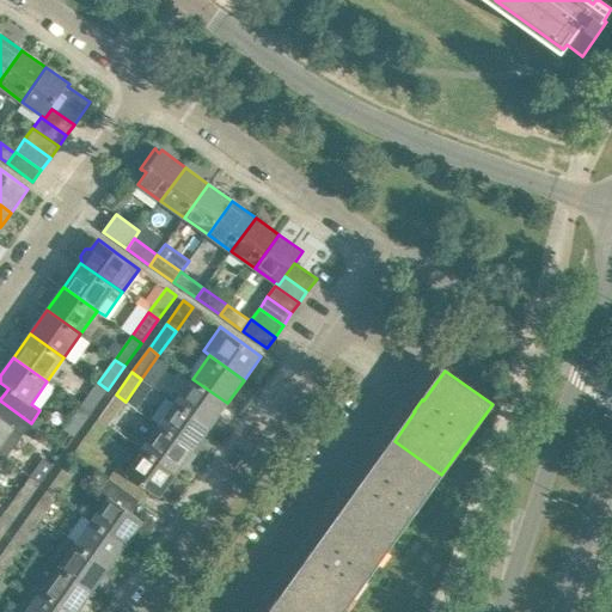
[(210,427),(227,403),(193,379),(176,402),(210,427)]
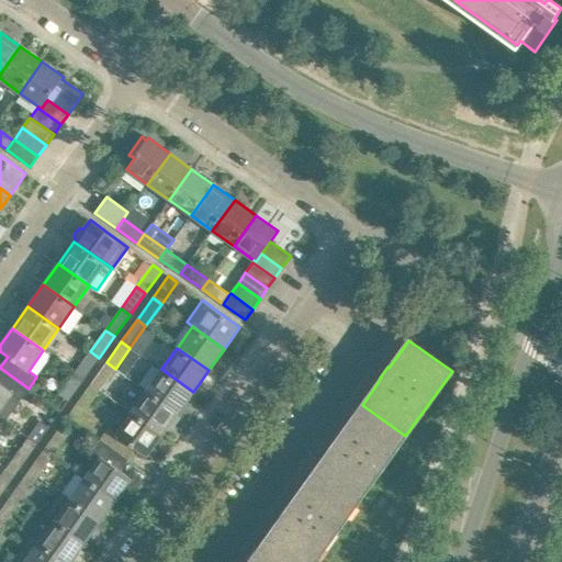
[(83,379),(99,358),(90,351),(76,372),(83,379)]
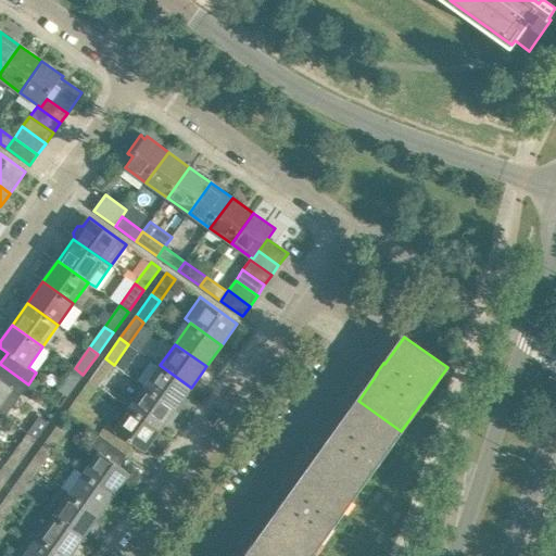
[(99,386),(114,365),(105,358),(90,379),(99,386)]
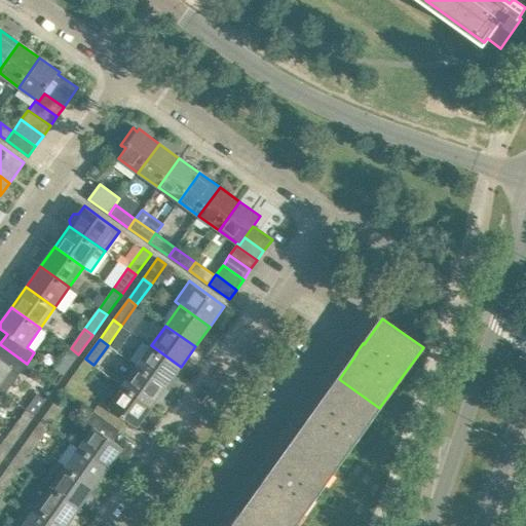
[(27,364),(0,344),(0,389),(5,393),(27,364)]
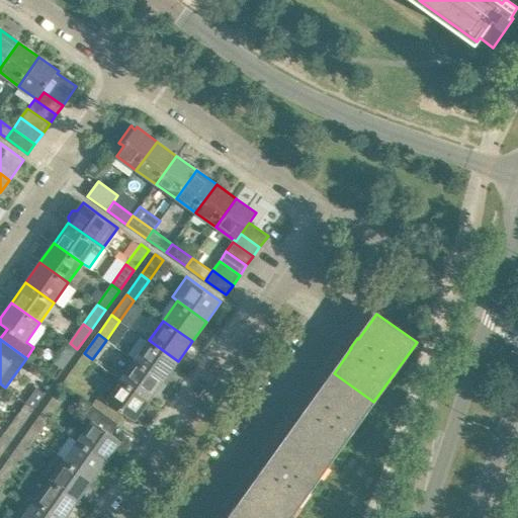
[(164,380),(178,361),(149,340),(135,360),(164,380)]
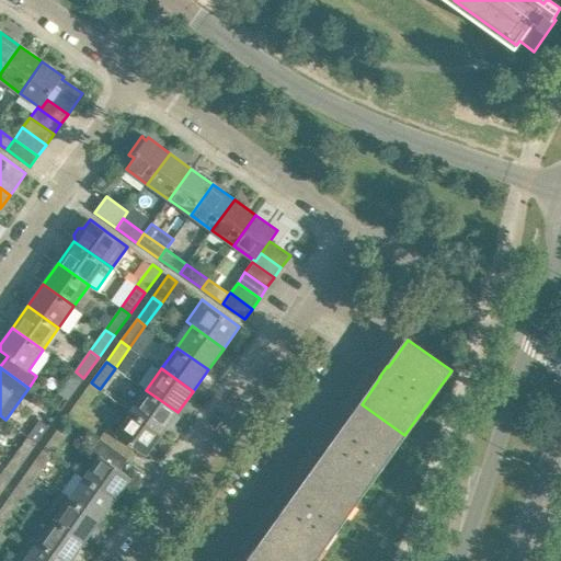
[(68,400),(83,378),(76,371),(59,395),(68,400)]
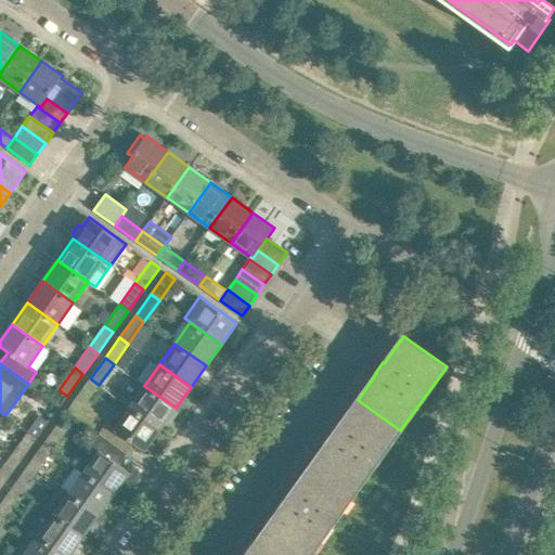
[(87,401),(99,385),(90,378),(79,395),(87,401)]
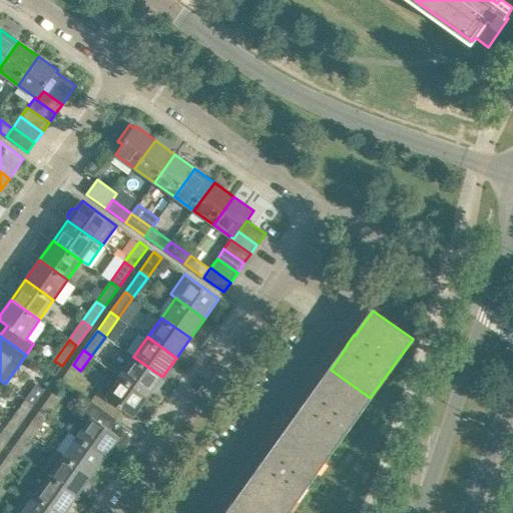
[(148,397),(162,377),(133,357),(119,376),(148,397)]
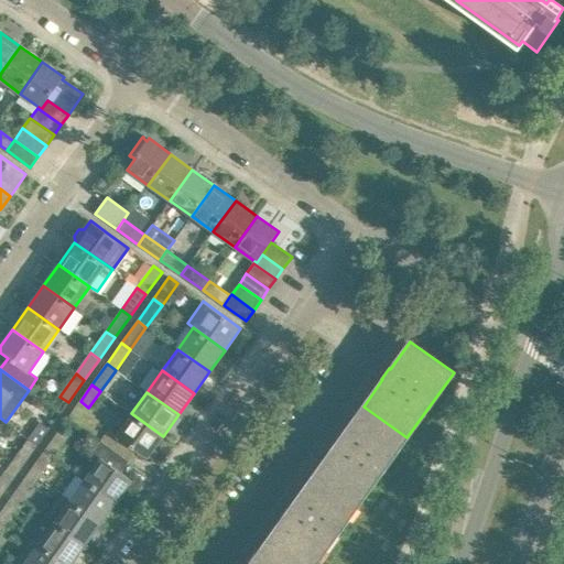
[(360,502),(407,437),(364,407),(344,433),(343,433),(335,443),(336,444),(317,472),(360,502)]
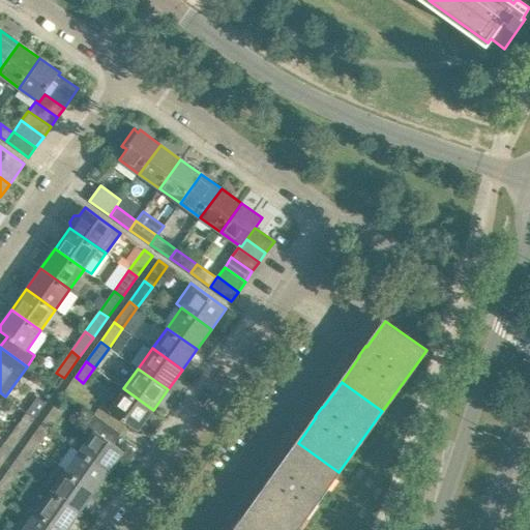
[(139,431),(153,410),(123,388),(109,409),(101,403),(94,414),(121,434),(128,423),(139,431)]
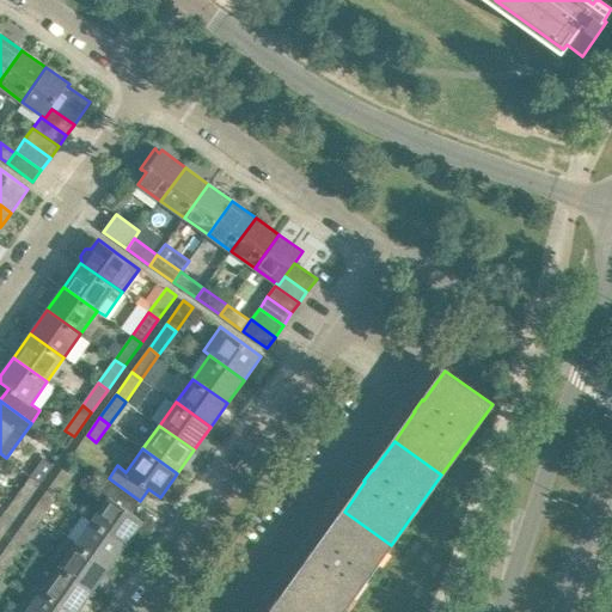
[(54,465),(44,459),(30,477),(40,484),(54,465)]
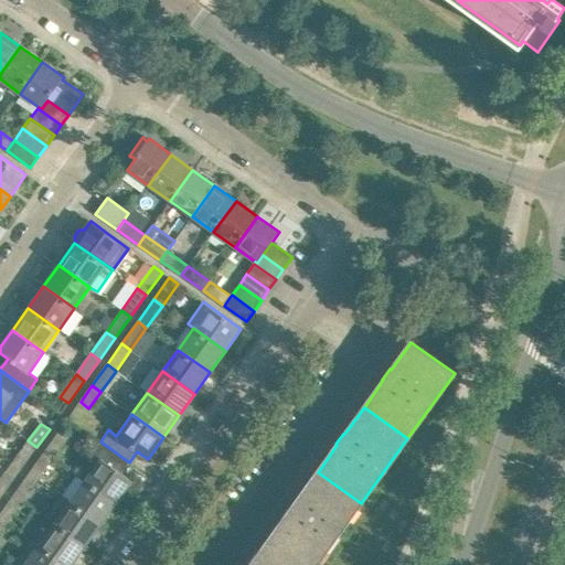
[(60,430),(44,452),(53,458),(68,437),(60,430)]
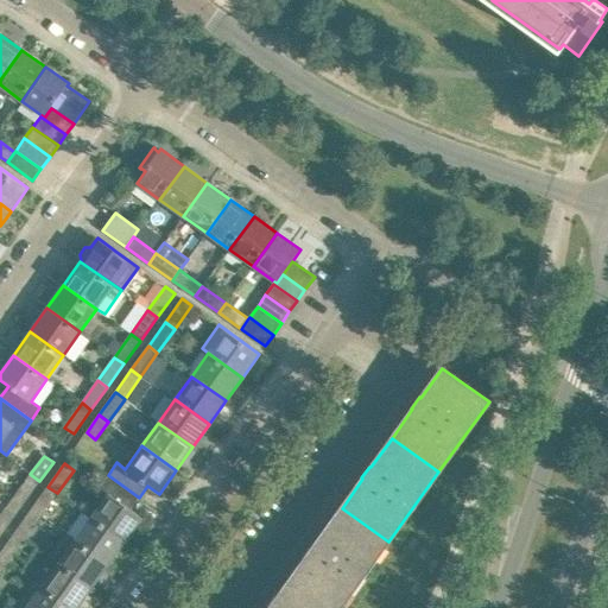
[(24,504),(39,481),(30,474),(14,496),(24,504)]
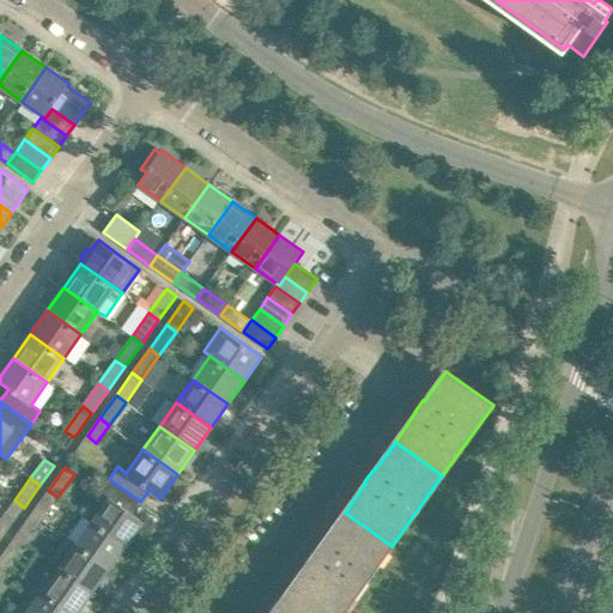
[(132,514),(140,502),(109,479),(99,492),(109,498),(92,521),(126,546),(144,522),(132,514)]
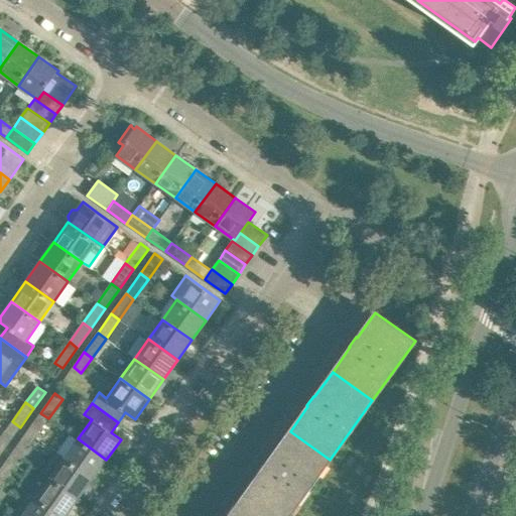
[(34,437),(48,418),(40,413),(26,431),(34,437)]
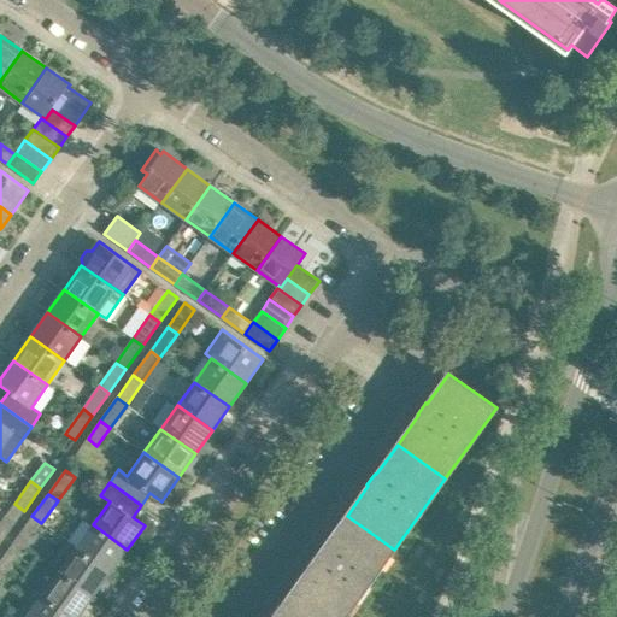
[(0,529),(7,535),(24,511),(15,504),(0,523),(0,529)]
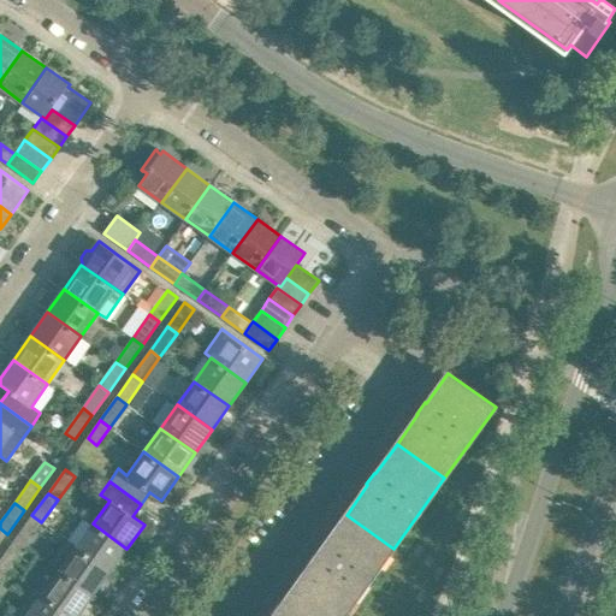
[(24,546),(41,522),(31,515),(15,539),(24,546)]
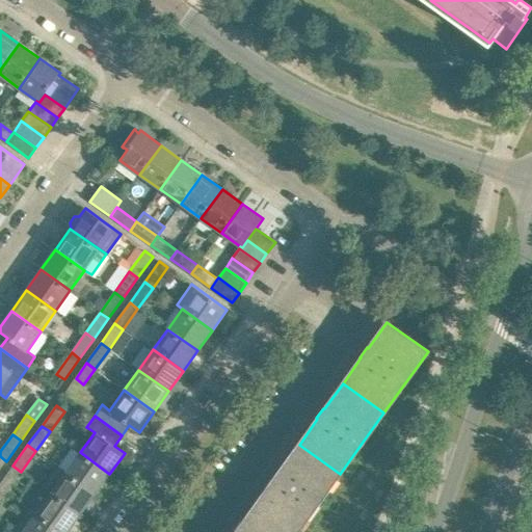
[(292,531),(298,531),(340,474),(299,445),(281,470),(280,469),(272,479),(273,480),(256,505),(292,531)]
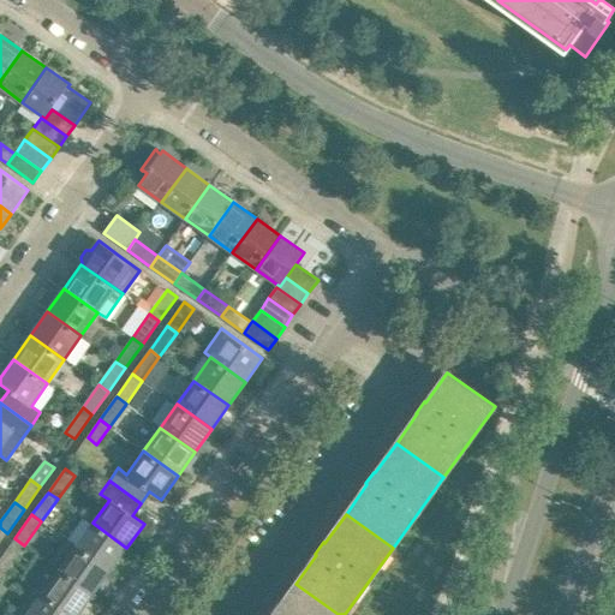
[(109,571),(126,548),(93,523),(76,547),(109,571)]
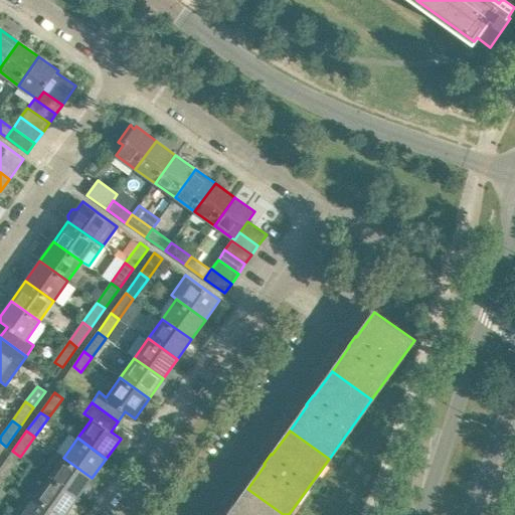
[(77,498),(92,478),(63,458),(49,477),(77,498)]
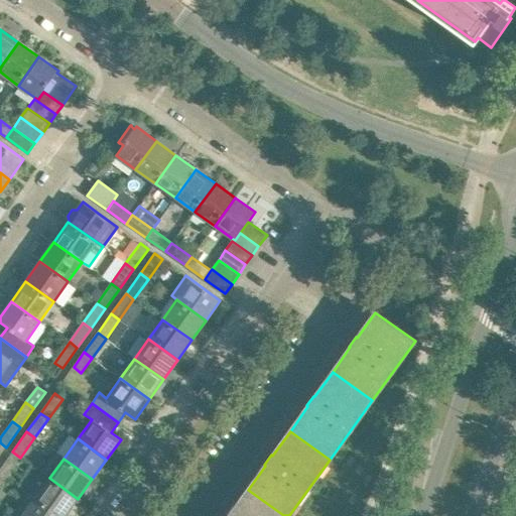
[(60,515),(65,515),(78,499),(49,478),(35,498),(60,515)]
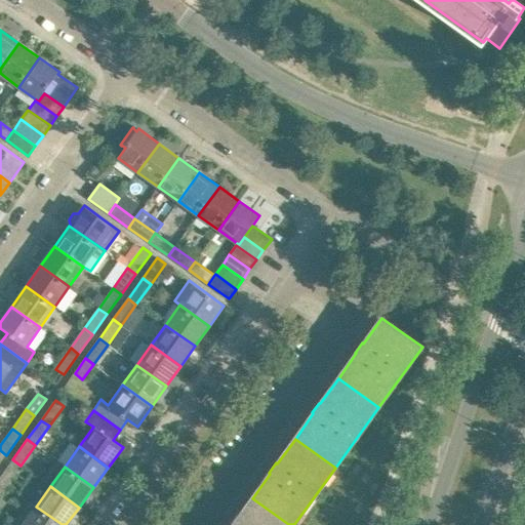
[(288,524),(252,498),(234,524),(233,523),(231,524),(288,524)]
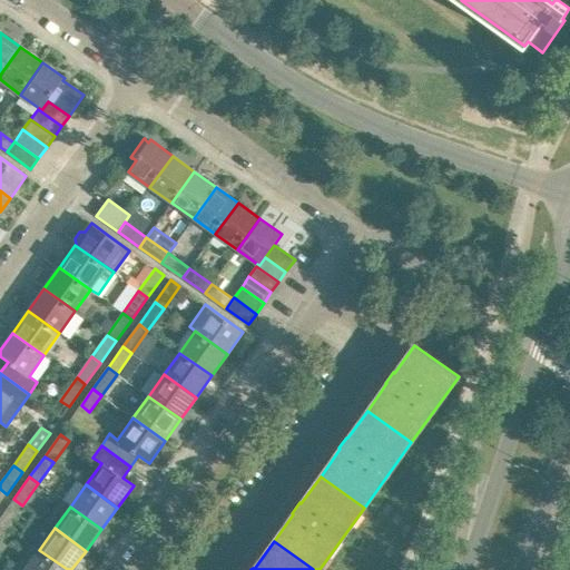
[(67,569),(39,550),(33,546),(18,568),(21,569),(67,569)]
